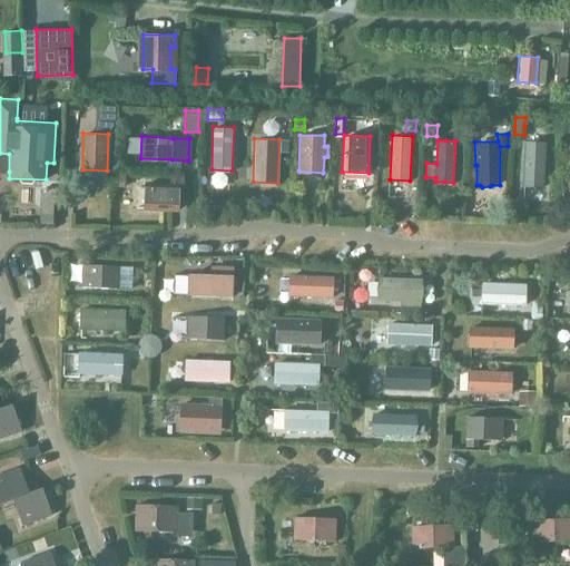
[(524,184),(542,186),(544,143),(526,140),(523,185),(524,184)]
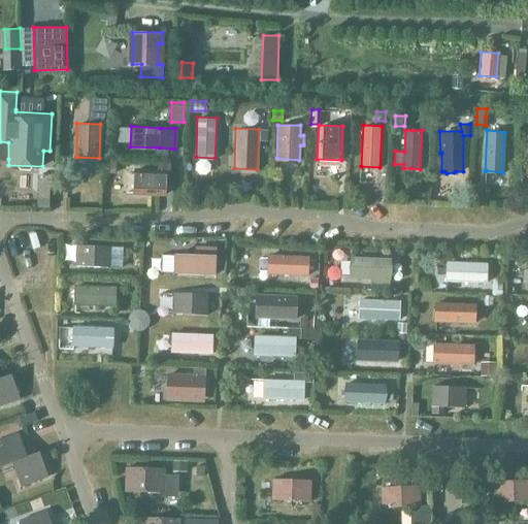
[(104,160),(103,173),(113,174),(114,160),(104,160)]
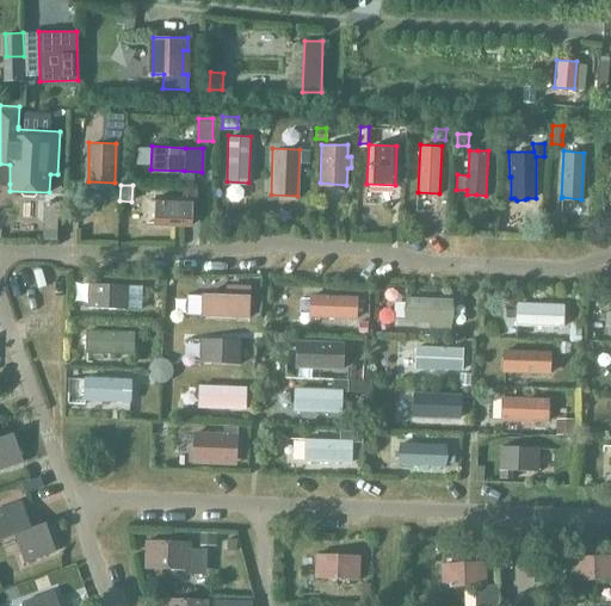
[(154,222),(192,224),(193,197),(197,197),(198,185),(183,185),(183,196),(155,196),(154,222)]
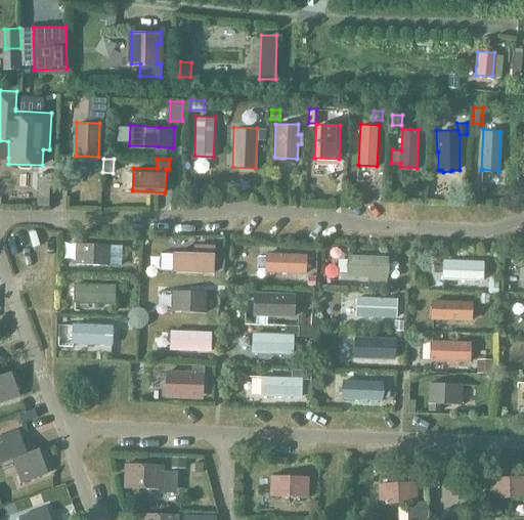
[(37,187),(36,206),(47,207),(48,188),(37,187)]
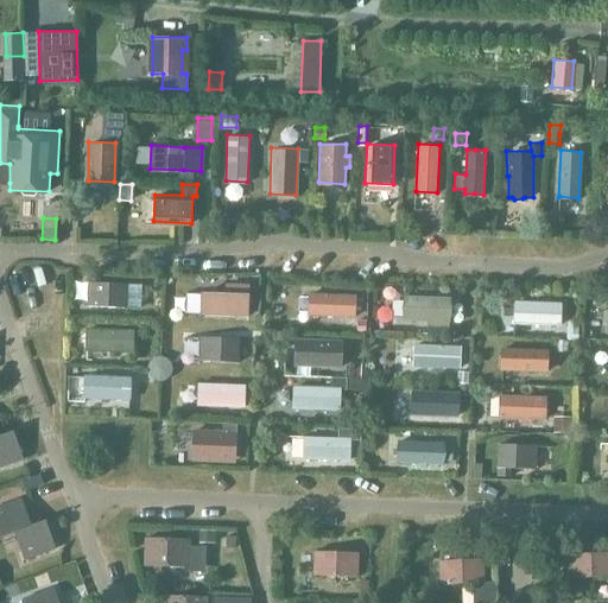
[(354,226),(354,230),(358,233),(361,233),(365,230),(365,226),(361,223),(358,223),(354,226)]
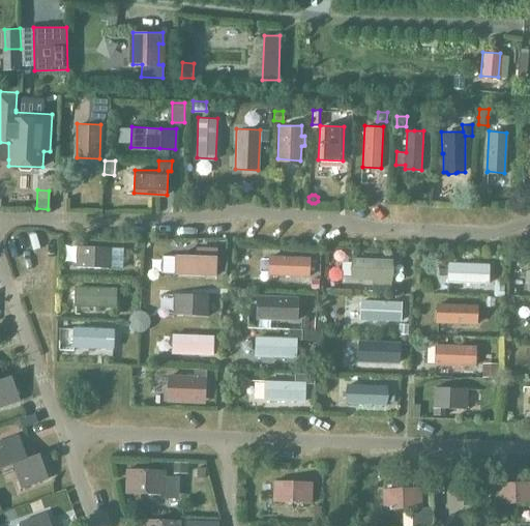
[(77,266),(110,267),(111,246),(78,245),(77,266)]
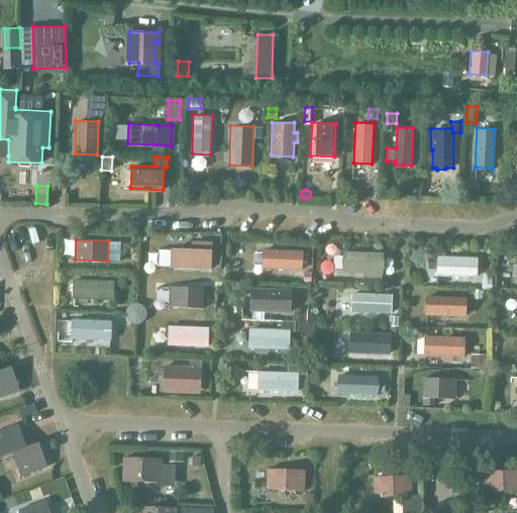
[(172,258),(171,267),(210,268),(210,259),(211,240),(191,239),(190,248),(172,247),(172,258)]
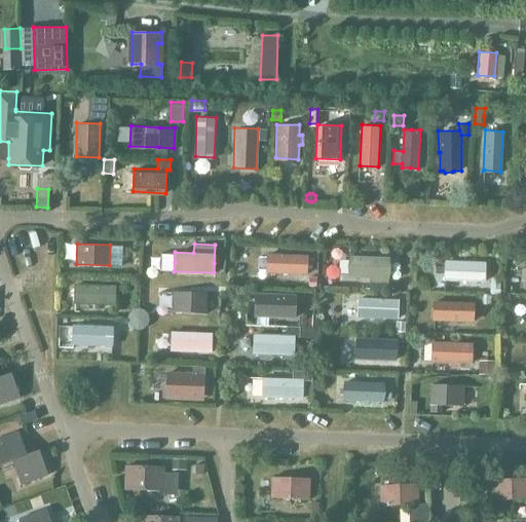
[(266,272),(305,273),(307,254),(267,253),(266,272)]
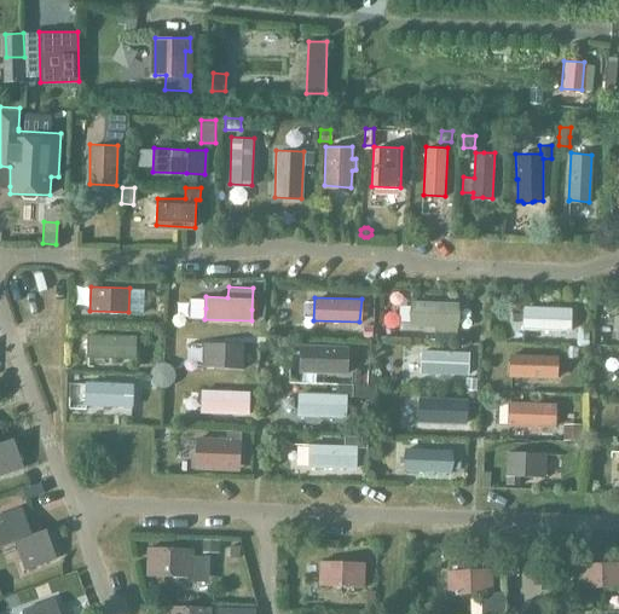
[(411,300),(411,324),(434,325),(433,337),(456,339),(456,325),(458,302),(411,300)]
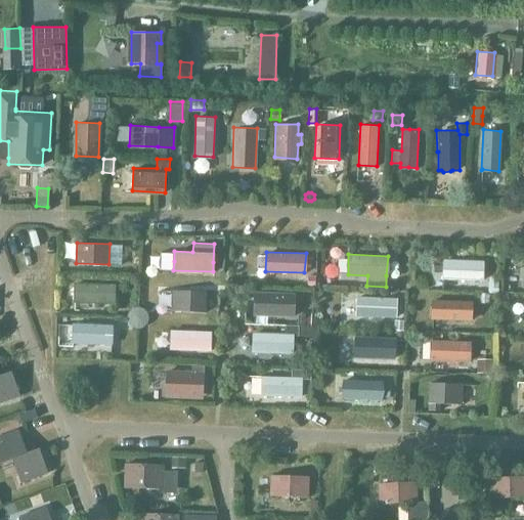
[(442,277),(482,279),(483,260),(443,259),(442,277)]
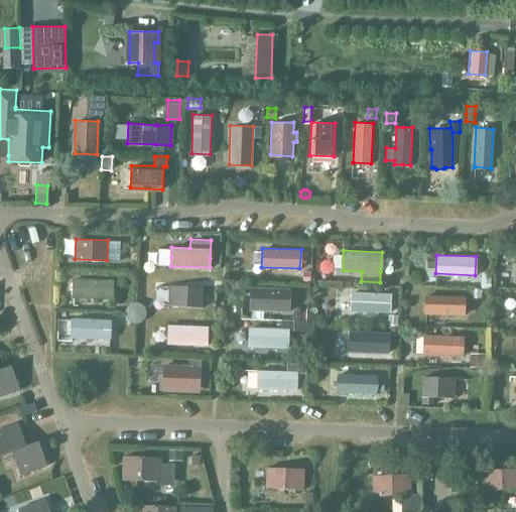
[(482,272),(482,281),(490,281),(490,273),(482,272)]
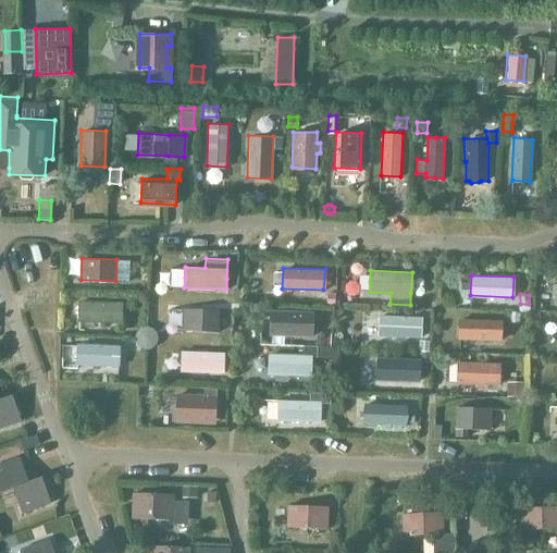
[(77,320),(121,321),(122,302),(78,299),(77,320)]
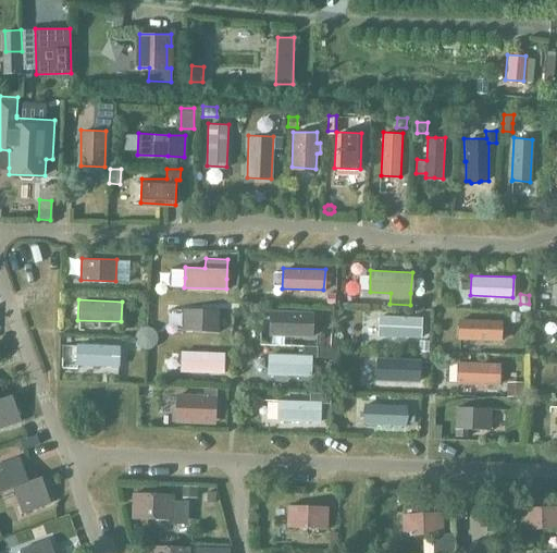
[(182,329),(217,330),(218,309),(183,308),(182,329)]
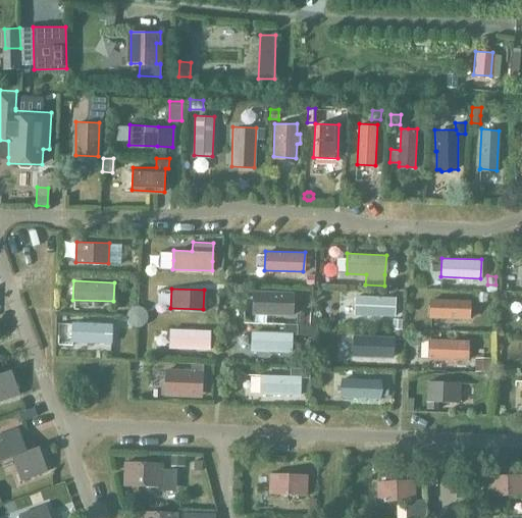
[(253,291),(253,313),(293,314),(295,294),(253,291)]
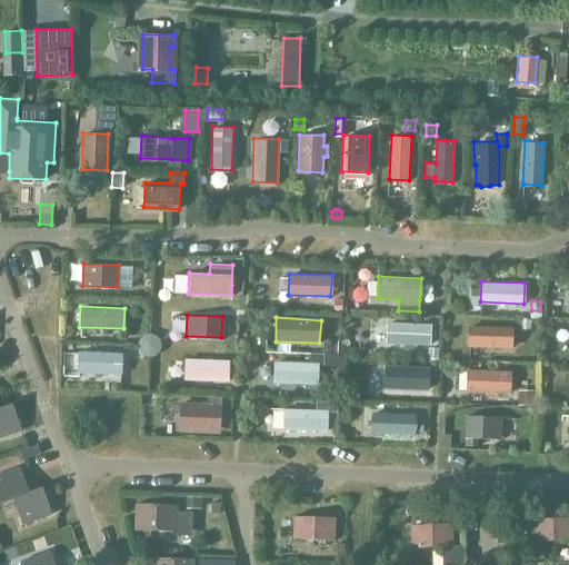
[(521,317),(521,326),(530,327),(530,317),(521,317)]
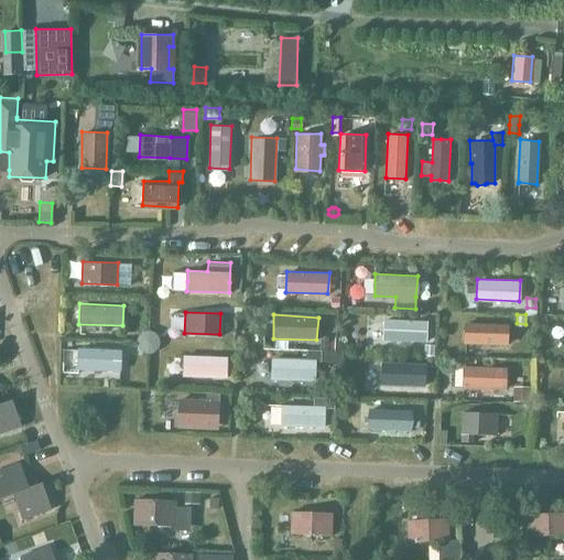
[(384,319),(383,338),(425,341),(427,321),(384,319)]
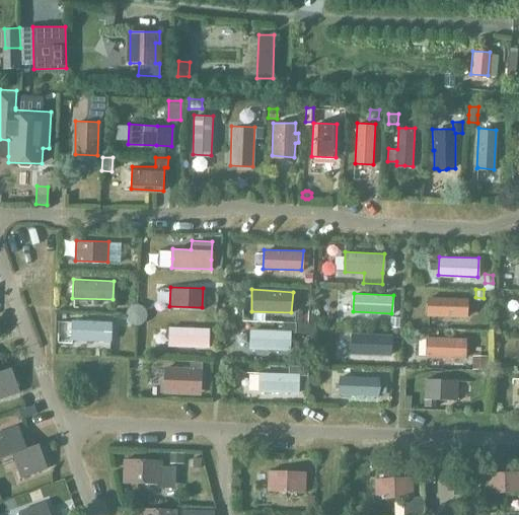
[(428,296),(427,315),(466,316),(467,298),(428,296)]
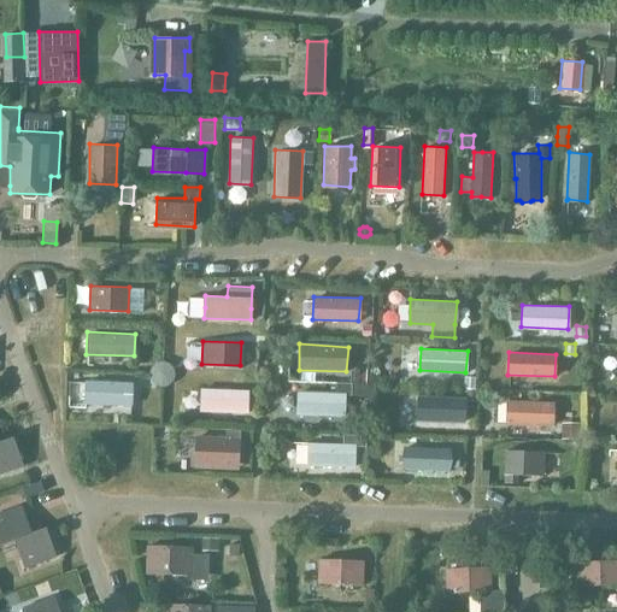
[(151,364),(148,371),(151,377),(154,382),(160,383),(162,384),(168,382),(172,378),(172,377),(175,371),(172,365),(168,360),(162,358),(156,360),(151,364)]
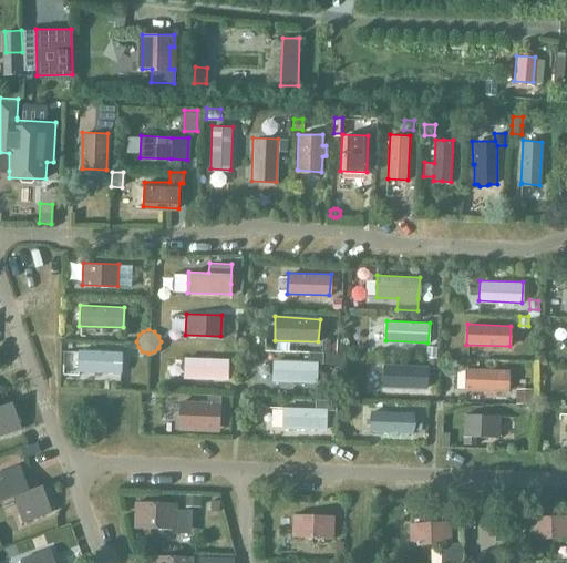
[(426,345),(425,355),(434,356),(434,345),(426,345)]
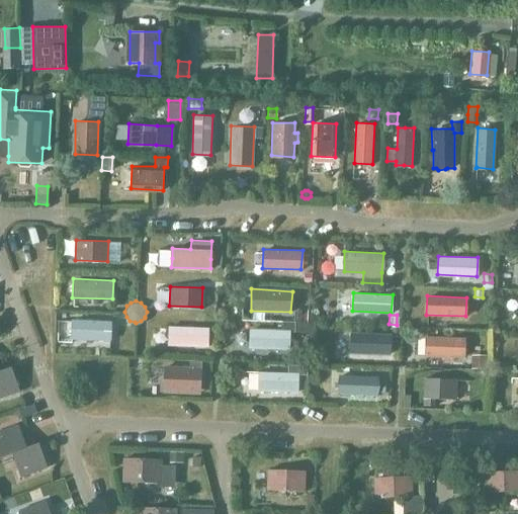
[(72,319),(71,338),(110,339),(111,321),(72,319)]
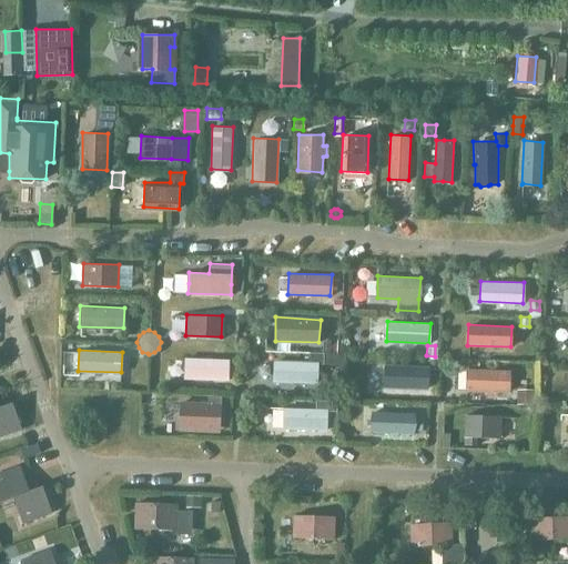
[(184,378),(227,380),(227,359),(185,356),(184,378)]
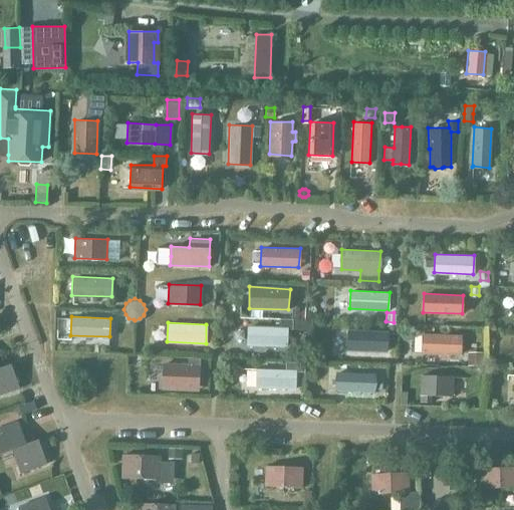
[(248,326),(248,344),(287,345),(287,327),(248,326)]
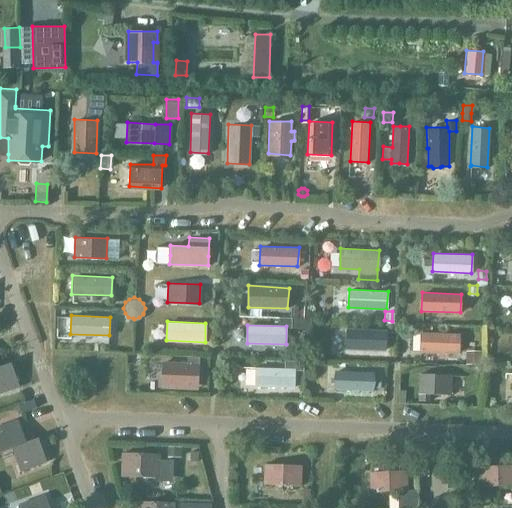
[(385,350),(386,330),(347,328),(346,348),(385,350)]
